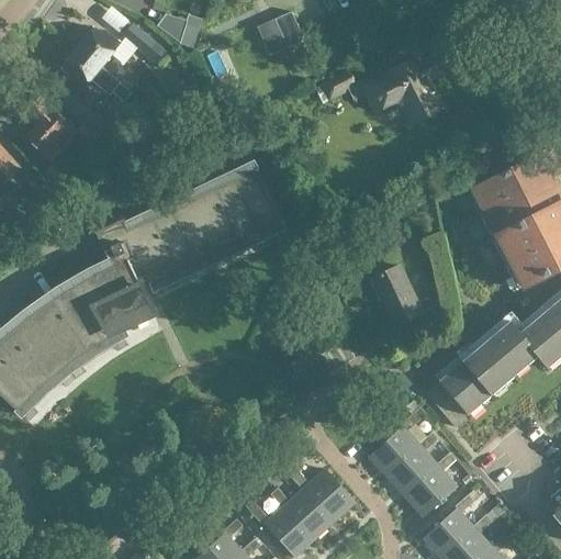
[(110,4),(101,17),(120,30),(128,18),(110,4)]
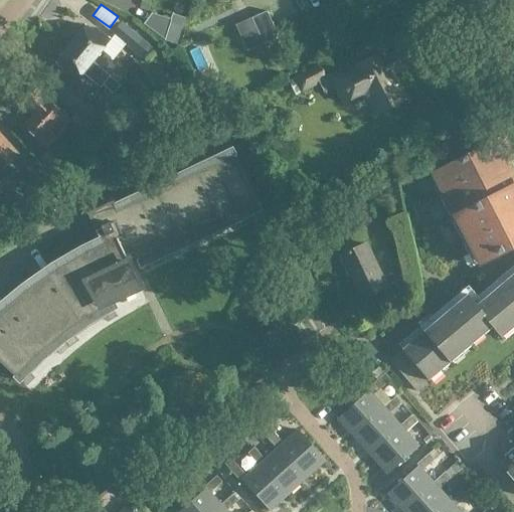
[(268,9),(252,16),(265,42),(280,35),(268,9)]
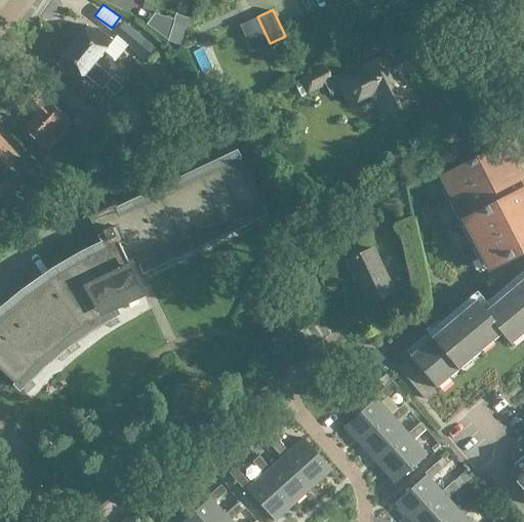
[(148,23),(169,39),(180,43),(187,25),(175,21),(176,17),(155,11),(148,23)]
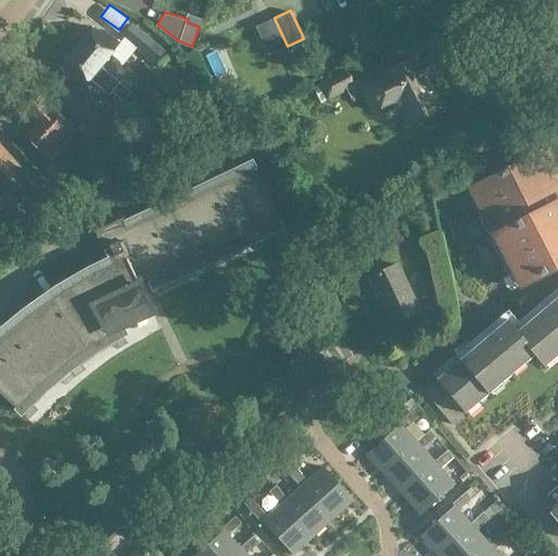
[(165,50),(134,25),(125,37),(155,62),(165,50)]
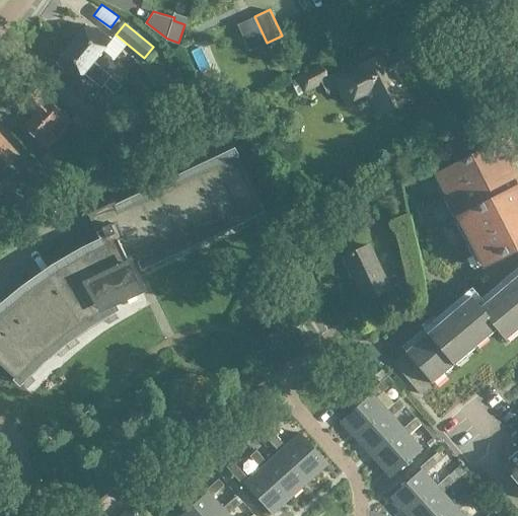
[(102,50),(112,40),(96,27),(93,30),(87,24),(72,44),(101,67),(111,75),(118,67),(108,60),(111,57),(102,50)]
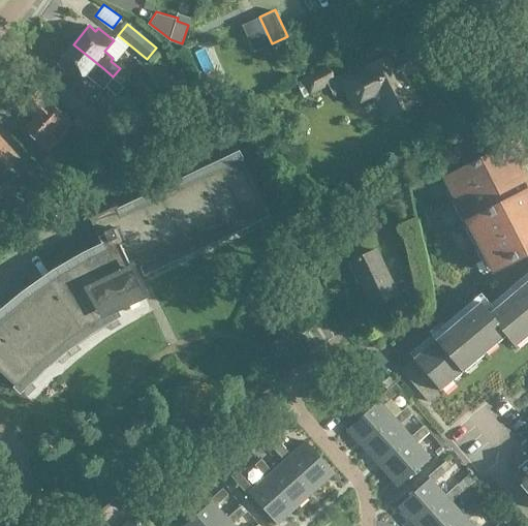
[(113,76),(103,68),(73,44),(57,63),(65,69),(62,72),(76,85),(85,74),(95,83),(98,80),(116,95),(124,87),(112,78),(113,76)]
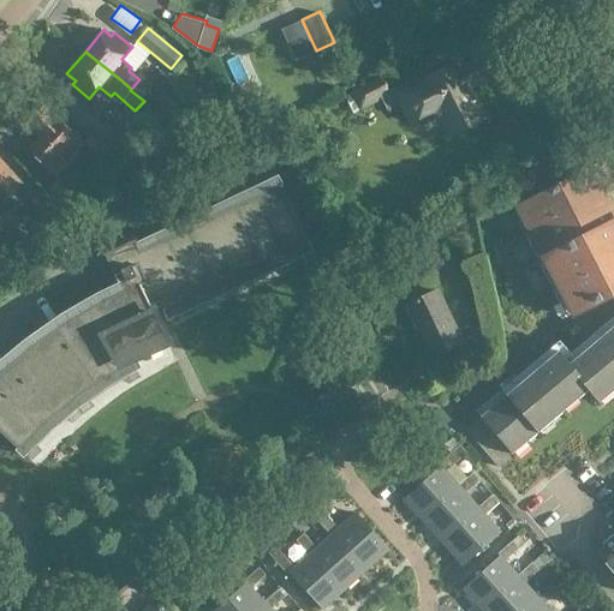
[(389,91),(382,95),(388,107),(399,102),(409,119),(419,114),(421,117),(439,107),(451,132),(486,114),(469,82),(478,77),(470,58),(460,63),(458,59),(433,72),(430,67),(388,89),(389,91)]
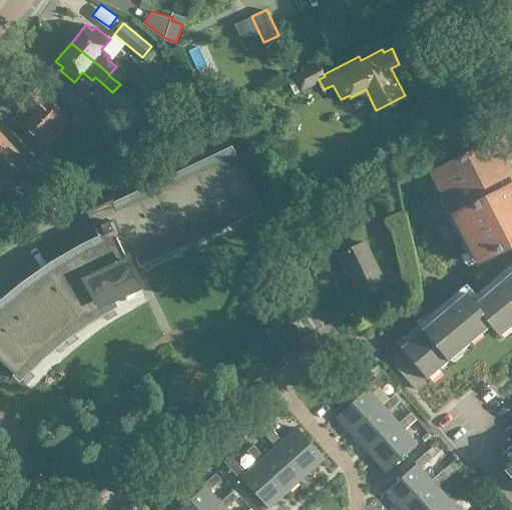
[(294,72),(303,88),(319,79),(325,76),(324,74),(317,60),(294,72)]
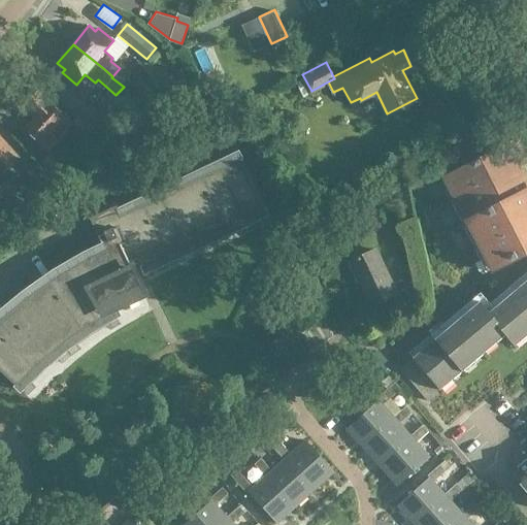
[(67,116),(47,96),(39,89),(23,106),(35,118),(24,129),(44,149),(56,137),(58,138),(73,123),(66,117),(67,116)]
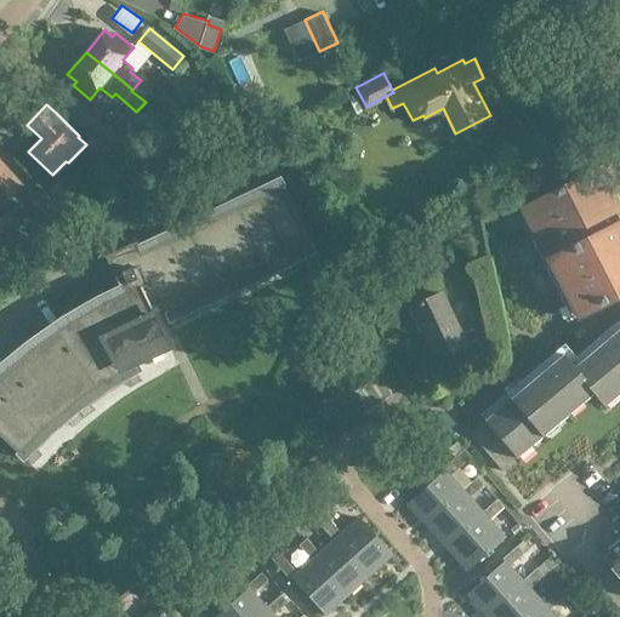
[(221,126),(208,113),(197,123),(211,137),(221,126)]
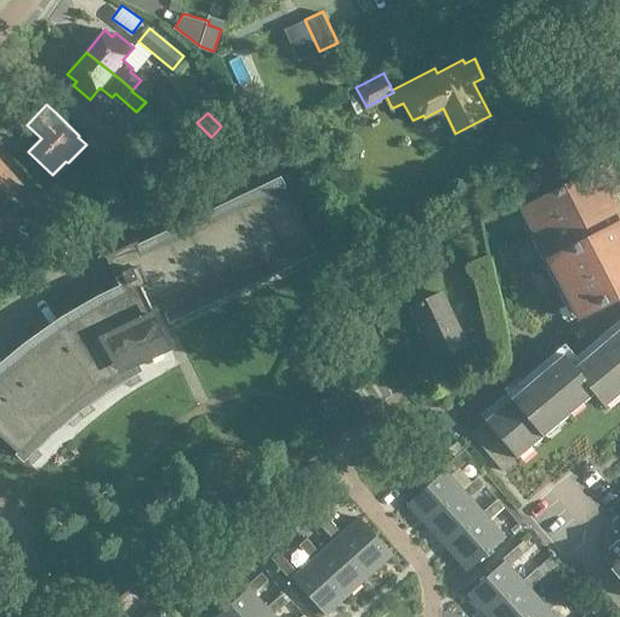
[(126,138),(114,150),(147,181),(165,160),(152,148),(146,155),(126,138)]
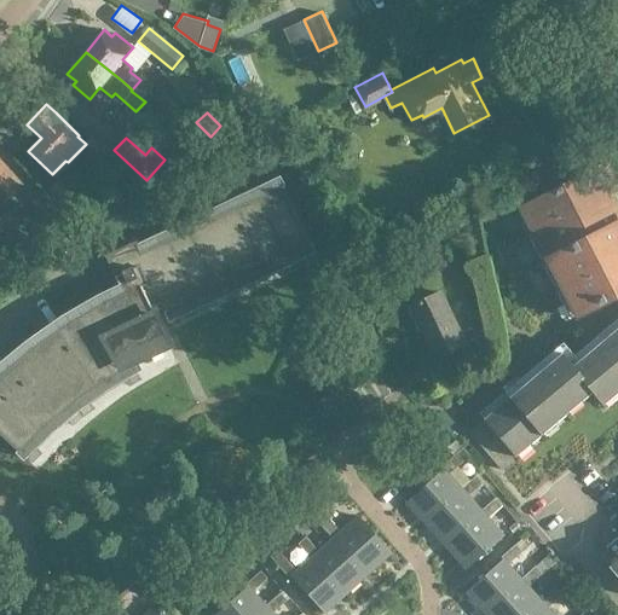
[(0,204),(23,184),(10,169),(0,158),(0,204)]
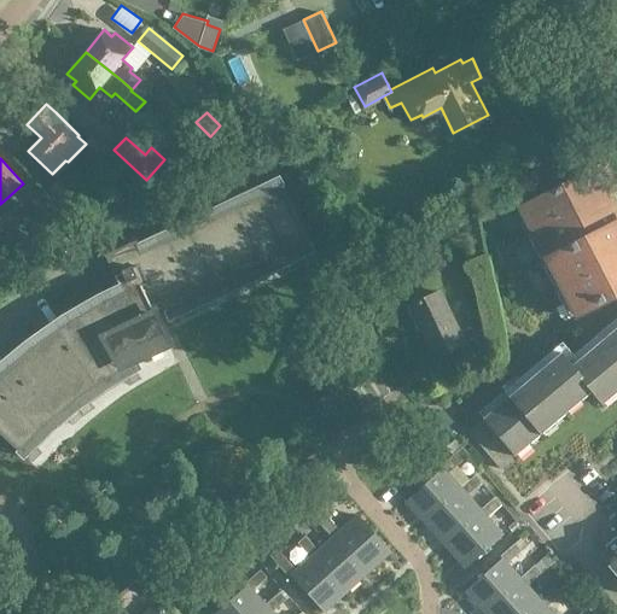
[(616,188),(615,187),(603,162),(517,205),(518,206),(523,204),(529,215),(522,218),(529,233),(524,235),(524,237),(529,234),(542,259),(539,262),(539,263),(543,261),(557,287),(552,290),(557,288),(571,315),(598,300),(599,302),(616,292),(616,208),(610,193),(616,191),(616,188)]
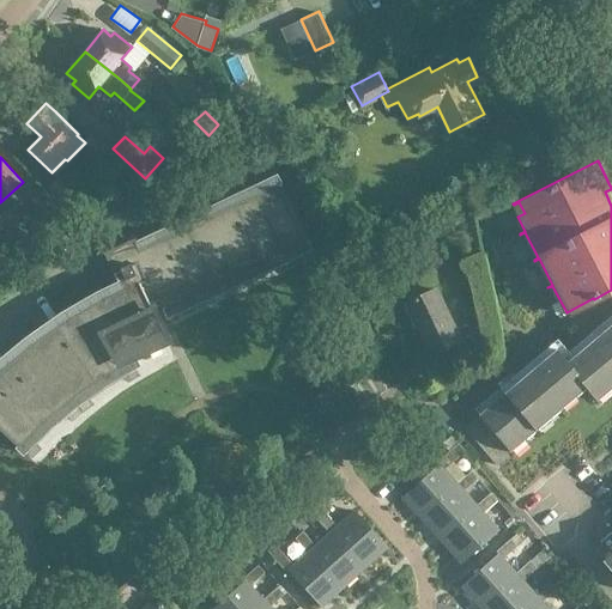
[(105,254),(115,274),(120,285),(97,294),(61,316),(26,340),(0,361),(0,431),(25,455),(26,454),(52,430),(78,407),(107,387),(139,369),(134,360),(169,343),(153,311),(164,305),(170,318),(173,318),(168,309),(201,293),(205,302),(206,300),(203,293),(236,278),(240,285),(241,285),(237,276),(271,261),(274,269),(276,268),(272,260),(306,244),(310,254),(311,253),(276,177),(273,178),(278,187),(140,251),(139,253),(134,241),(105,254)]
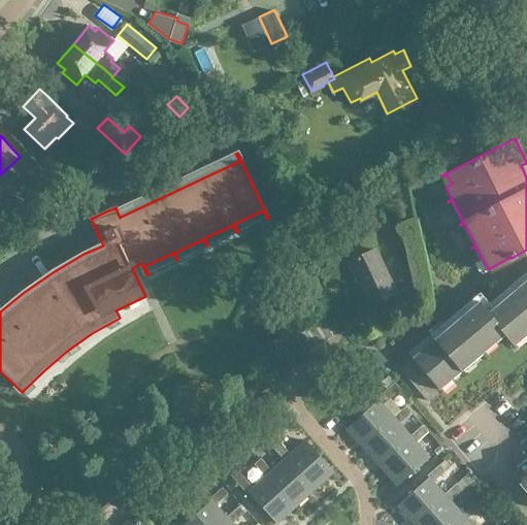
[(70,175),(51,154),(41,163),(60,185),(70,175)]
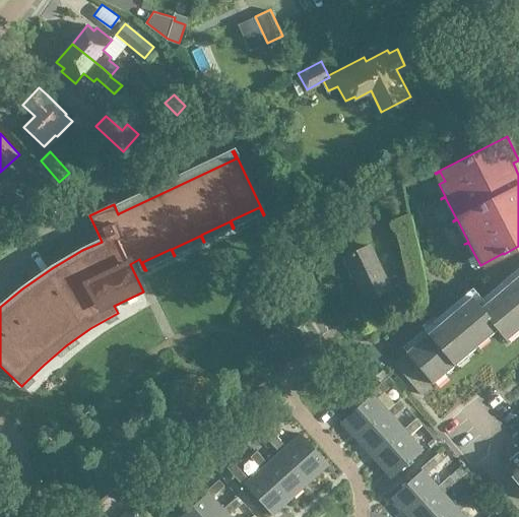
[(49,187),(56,181),(40,162),(33,169),(49,187)]
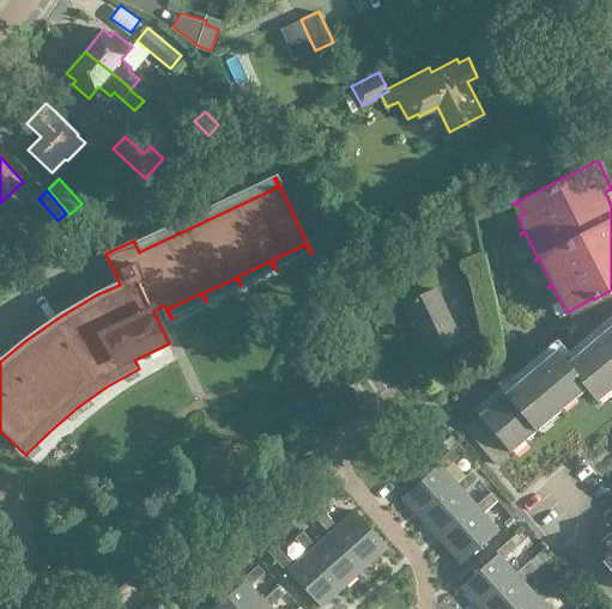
[(0,242),(11,235),(10,232),(16,227),(5,211),(0,213),(0,242)]
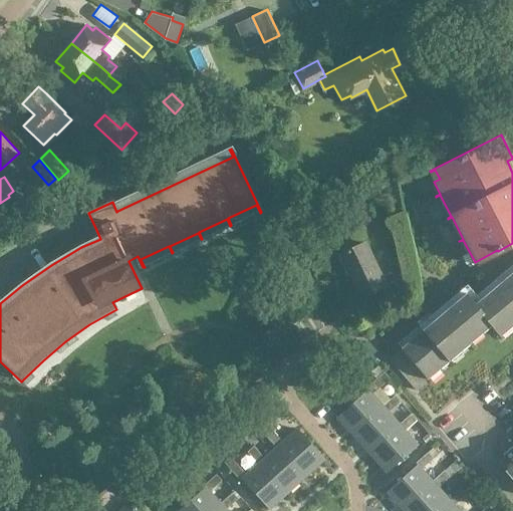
[(359,218),(370,212),(364,202),(353,207),(359,218)]
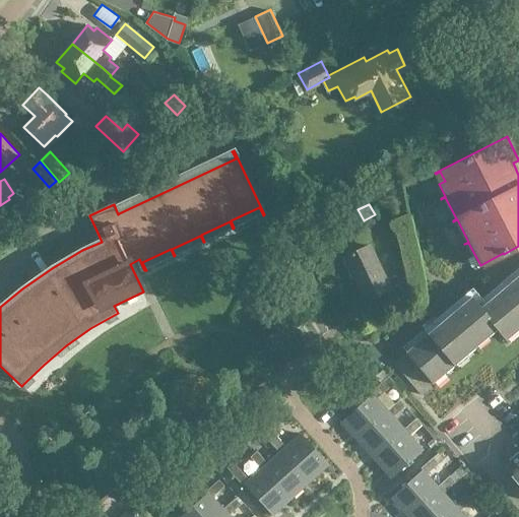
[(391,288),(370,245),(344,257),(366,301),(368,300),(373,312),(405,297),(400,284),(391,288)]
